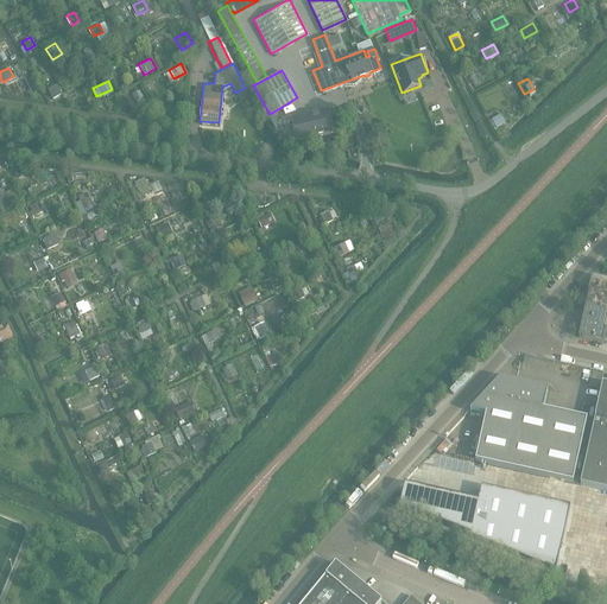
[(46,88),(52,97),(62,91),(57,83),(46,88)]
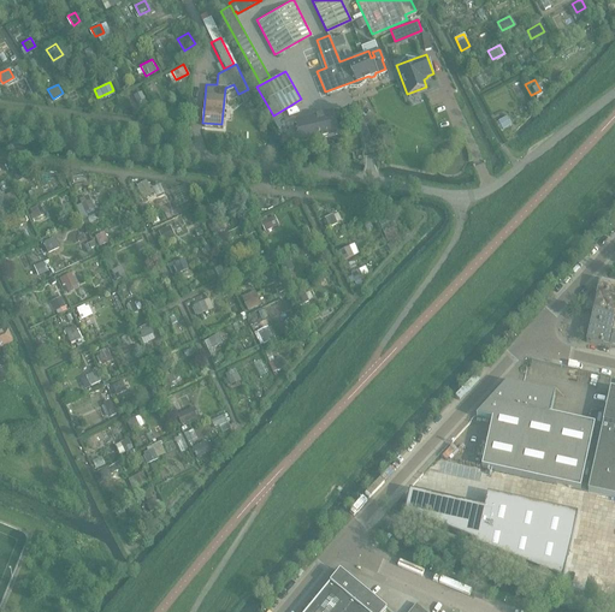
[(140,91),(130,96),(134,105),(143,99),(140,91)]
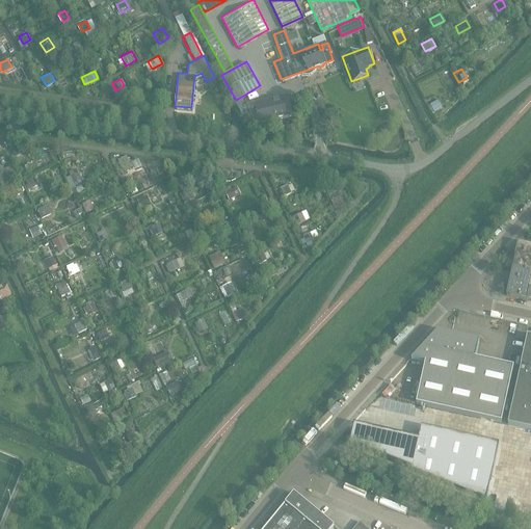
[(259,123),(292,114),(287,95),(254,102),(256,109),(245,111),(248,124),(258,122),(259,123)]
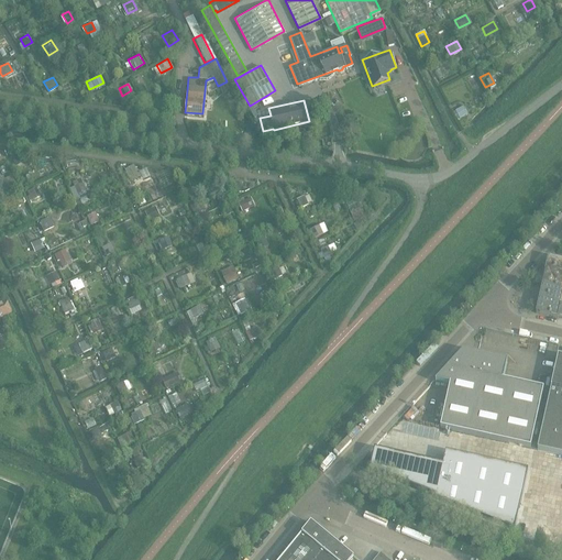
[(135,163),(125,166),(129,178),(139,174),(135,163)]
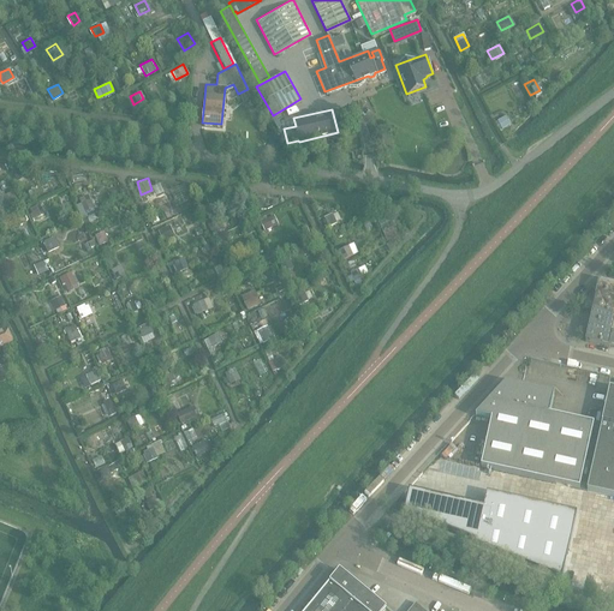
[(90,193),(76,199),(81,213),(95,207),(90,193)]
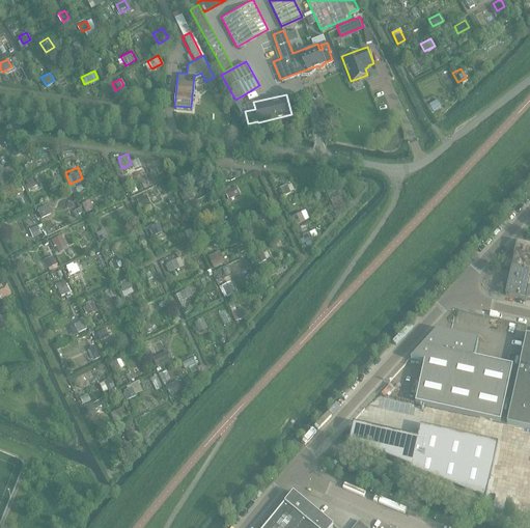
[(34,173),(24,178),(28,187),(38,182),(34,173)]
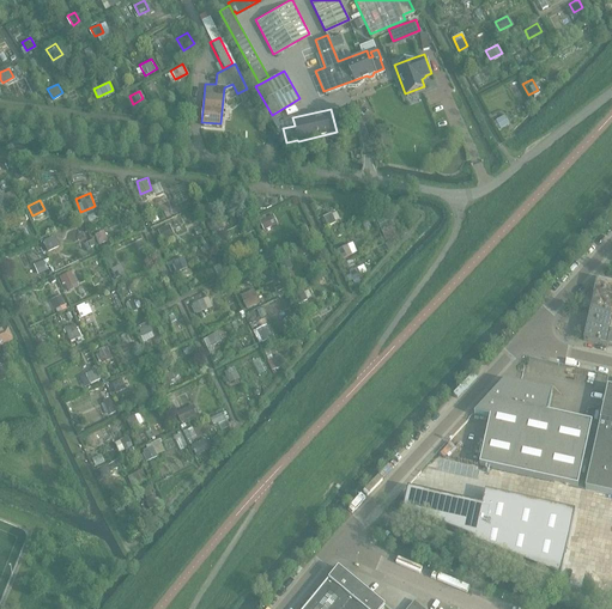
[(331,208),(323,212),(329,226),(337,223),(331,208)]
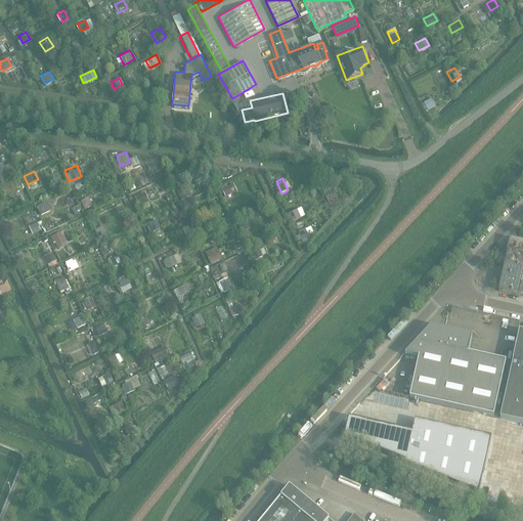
[(17,179),(11,183),(18,192),(25,188),(17,179)]
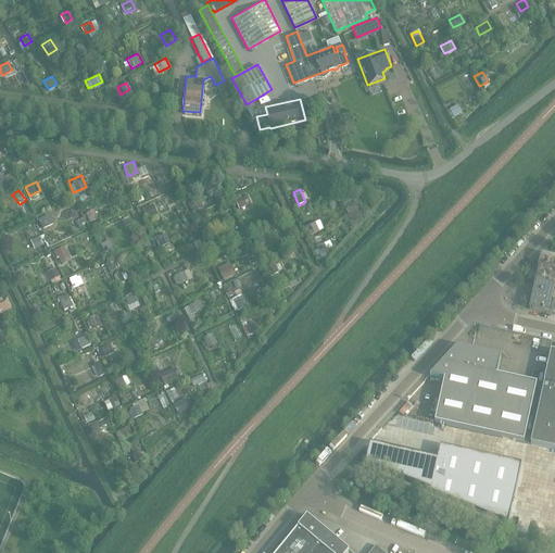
[(240,209),(253,203),(248,191),(236,197),(240,209)]
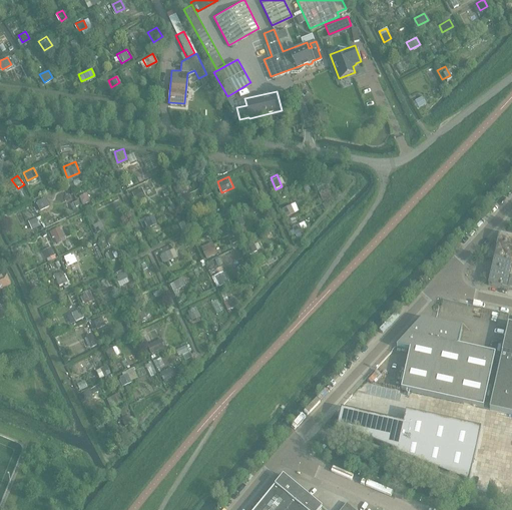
[(250,178),(244,181),(248,189),(254,186),(250,178)]
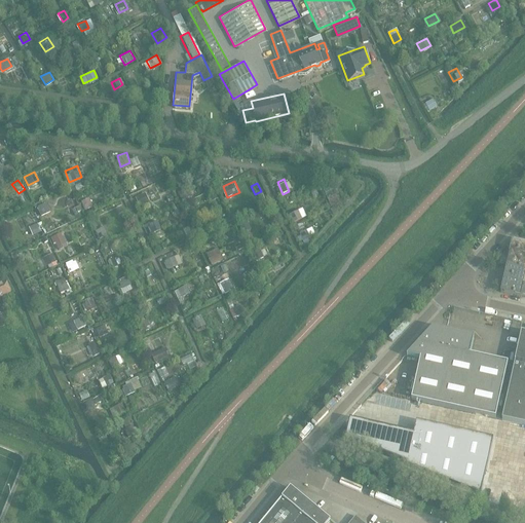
[(181,186),(174,190),(179,199),(186,195),(181,186)]
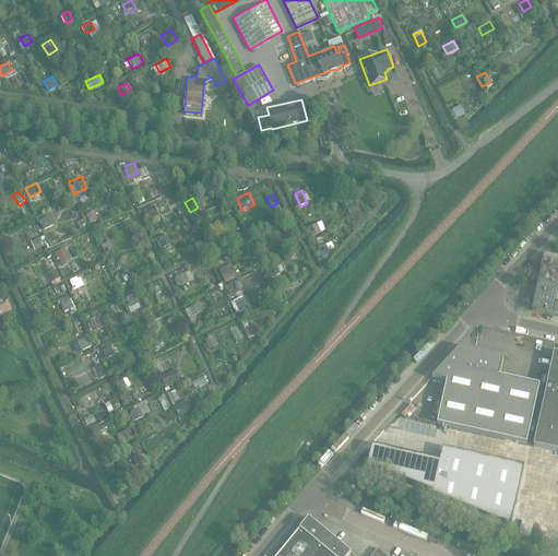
[(150,204),(142,208),(147,219),(155,215),(150,204)]
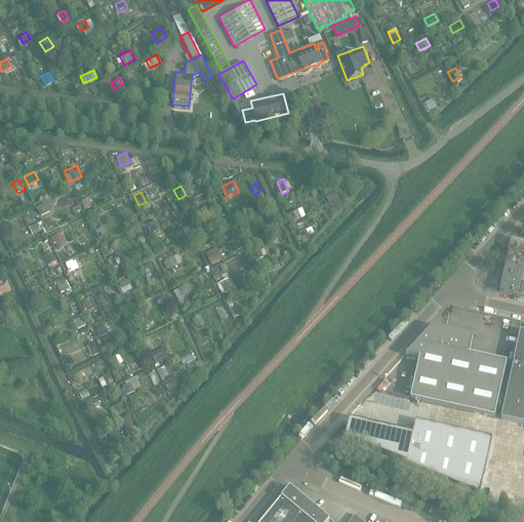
[(333,193),(327,196),(331,206),(338,204),(333,193)]
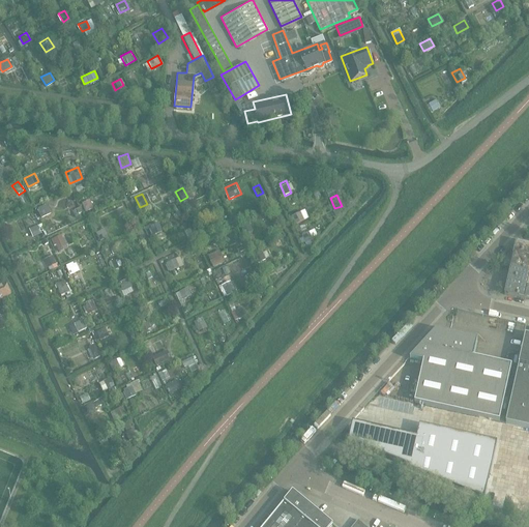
[(87,198),(79,202),(85,211),(92,207),(87,198)]
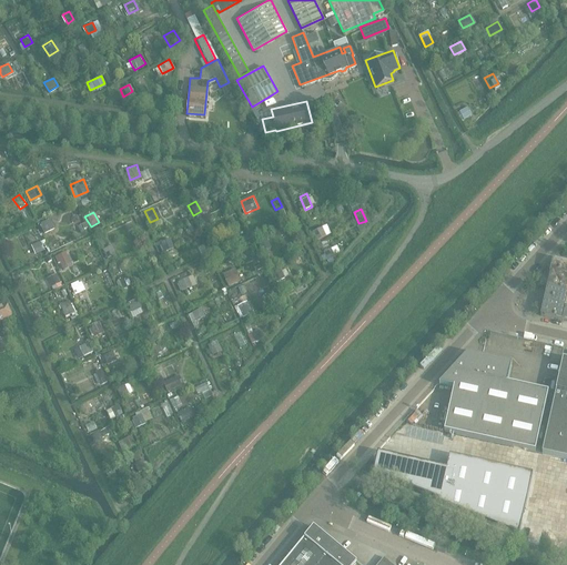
[(51,215),(40,220),(44,230),(56,225),(51,215)]
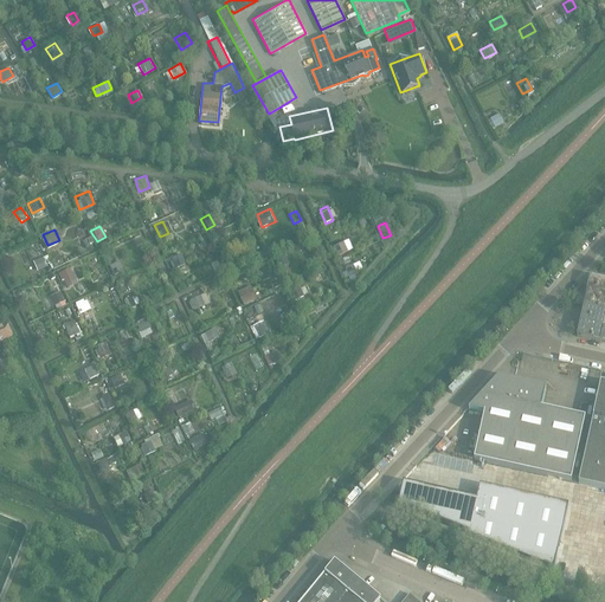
[(338,252),(352,245),(348,238),(334,244),(338,252)]
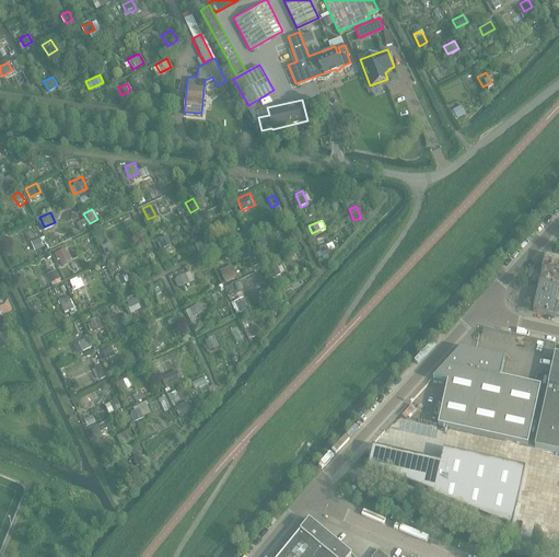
[(209,228),(202,232),(209,241),(216,236),(209,228)]
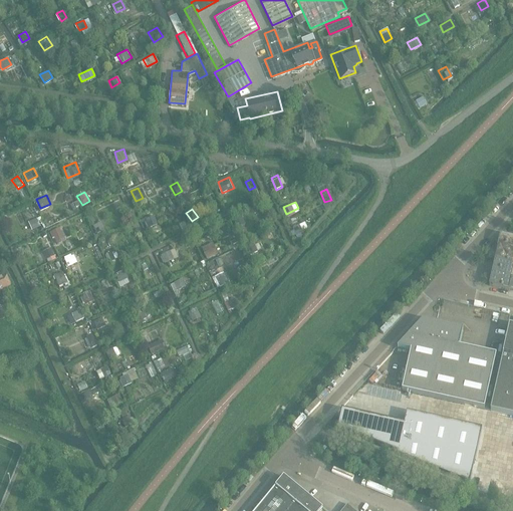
[(154,213),(145,217),(149,225),(157,221),(154,213)]
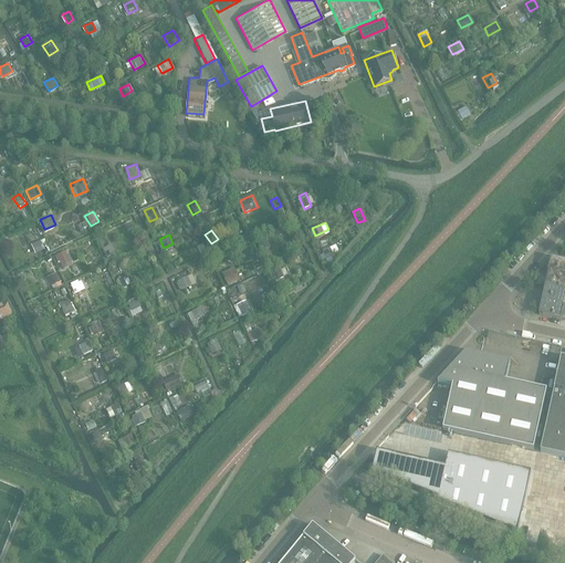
[(38,237),(31,240),(37,251),(43,247),(38,237)]
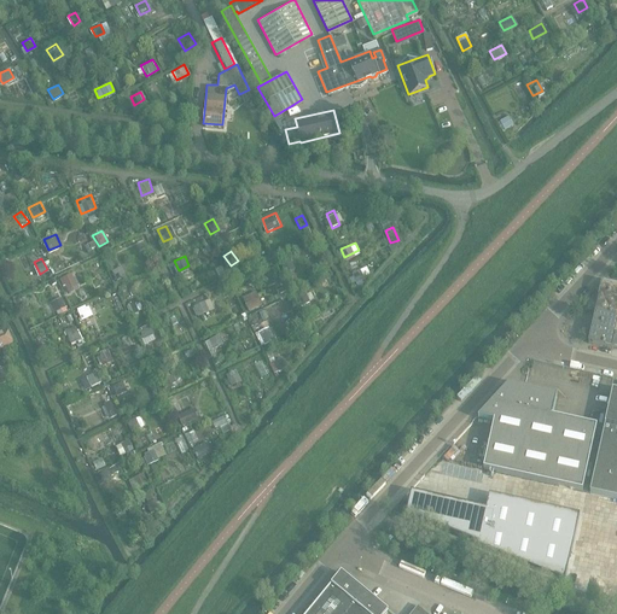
[(285,258),(277,263),(281,274),(291,270),(285,258)]
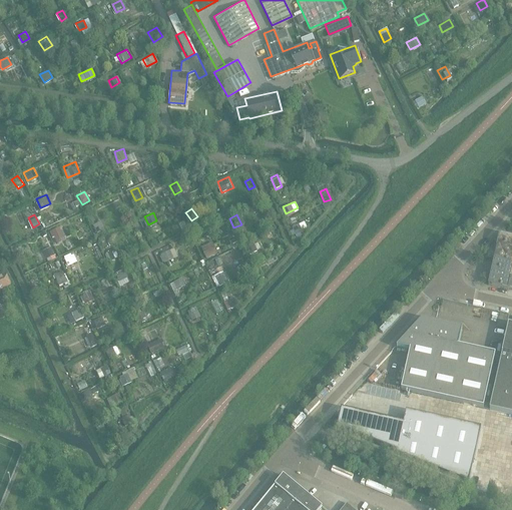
[(93,222),(96,229),(104,226),(102,219),(93,222)]
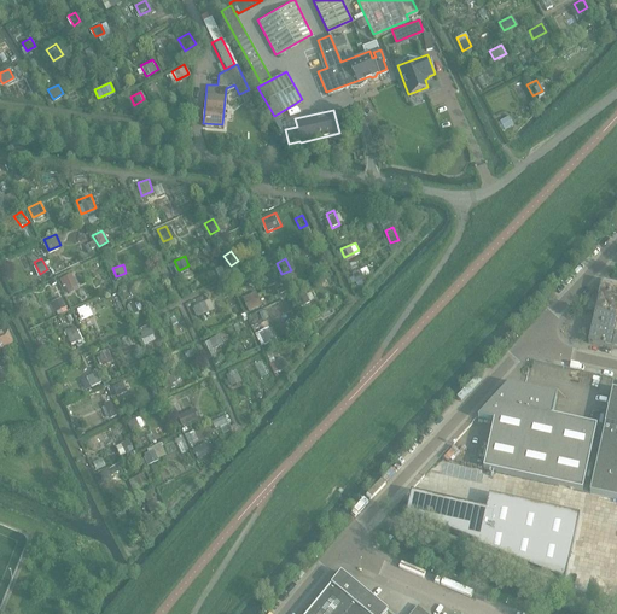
[(359,268),(353,272),(358,284),(365,280),(359,268)]
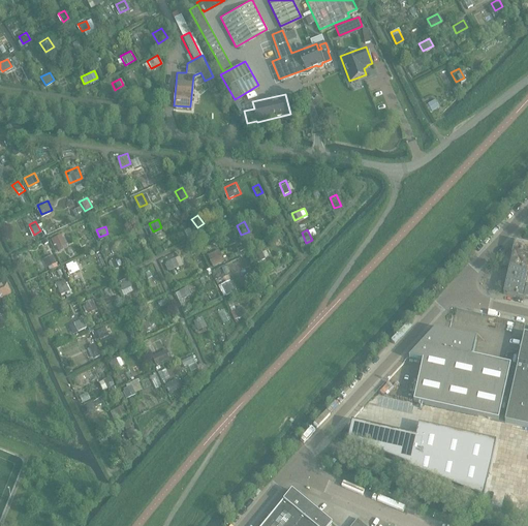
[(61,231),(51,236),(56,247),(66,242),(61,231)]
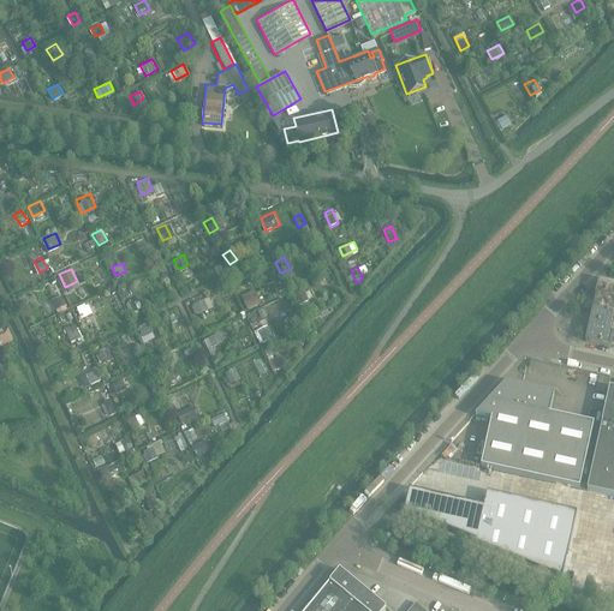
[(613,281),(598,277),(591,307),(613,312),(613,281)]
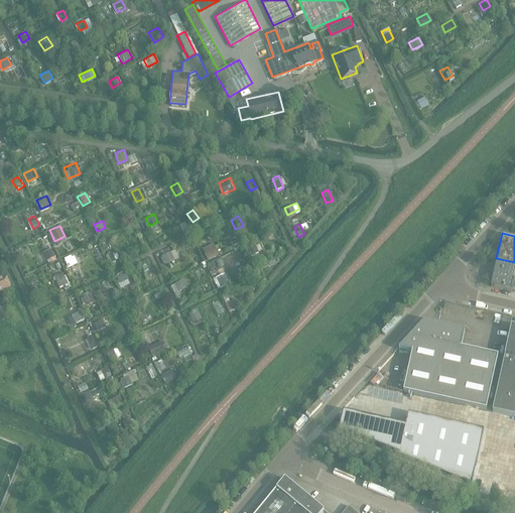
[(214,241),(202,246),(207,257),(219,252),(214,241)]
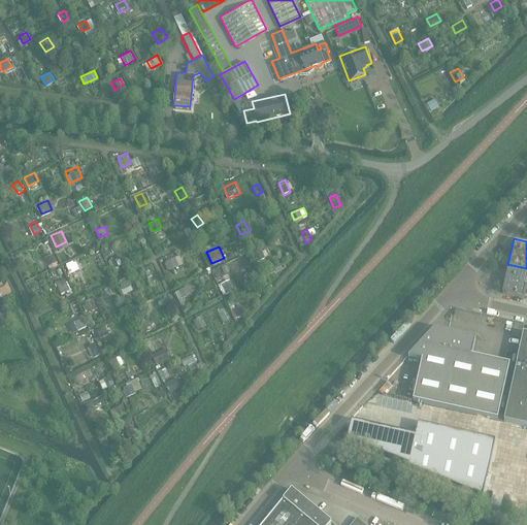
[(41,266),(57,260),(54,252),(38,258),(41,266)]
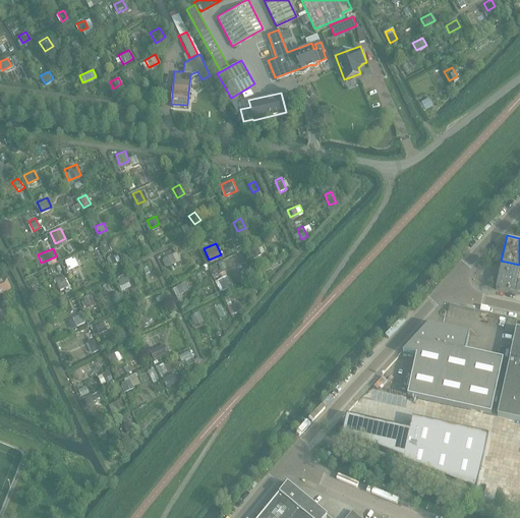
[(110,249),(103,253),(110,266),(116,261),(110,249)]
